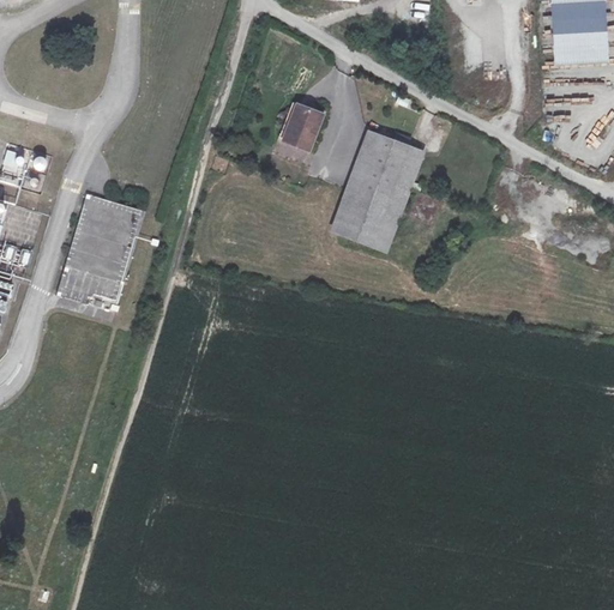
[(608,62),(605,0),(549,0),(554,65),(608,62)]
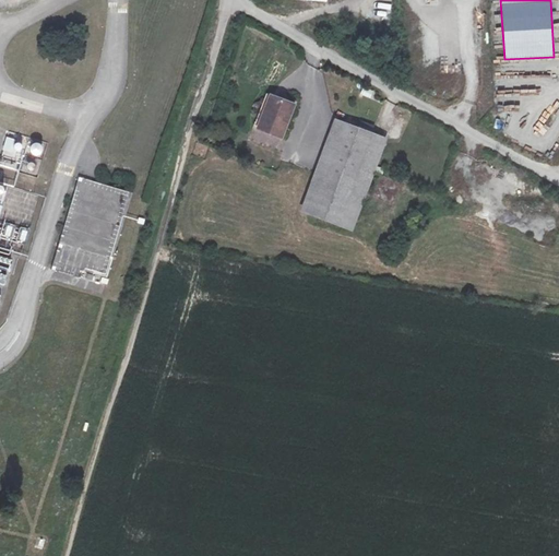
[(294,102),(270,93),(258,127),(282,135),(294,102)]
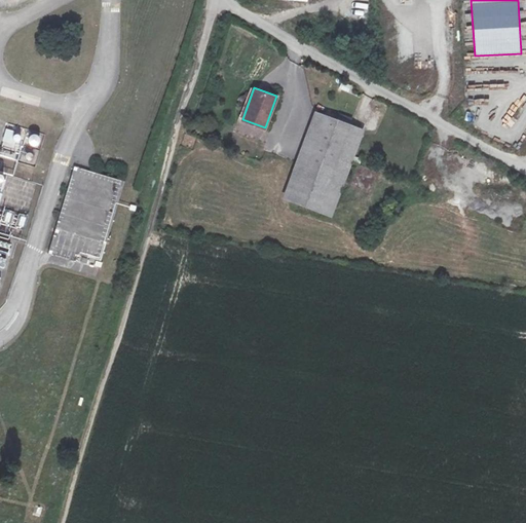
[(364,128),(314,110),(283,196),(332,215),(364,128)]
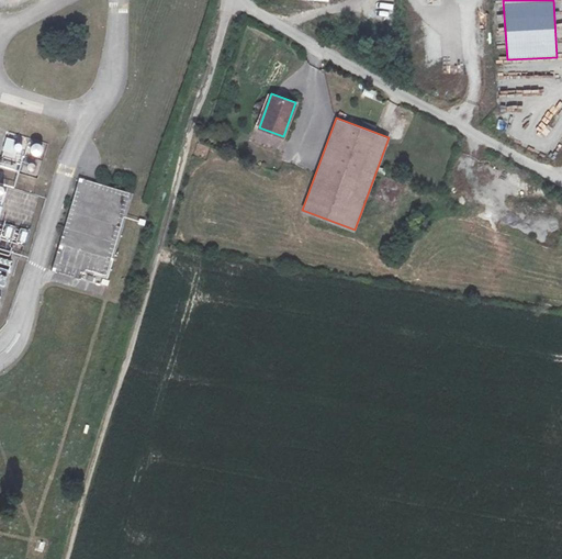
[(280,146),(282,137),(256,130),(254,138),(280,146)]
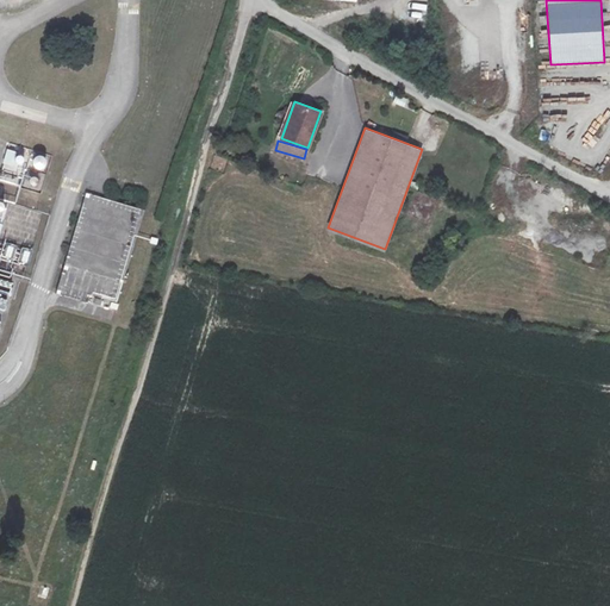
[(47,152),(13,143),(4,177),(37,188),(47,152)]
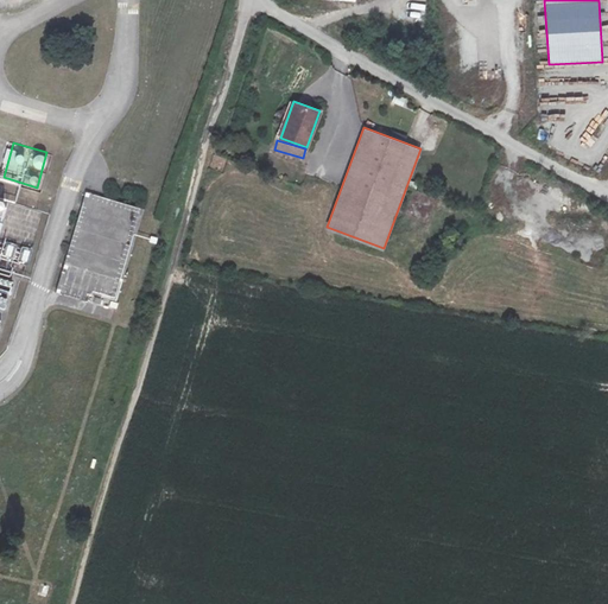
[(134,209),(92,196),(63,290),(106,303),(134,209)]
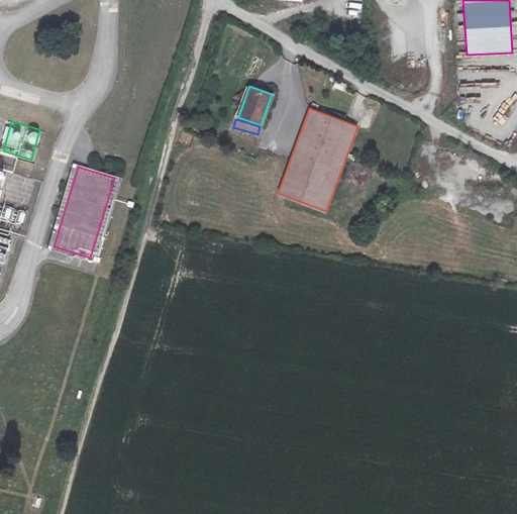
[(25,197),(0,190),(0,241),(11,245),(25,197)]
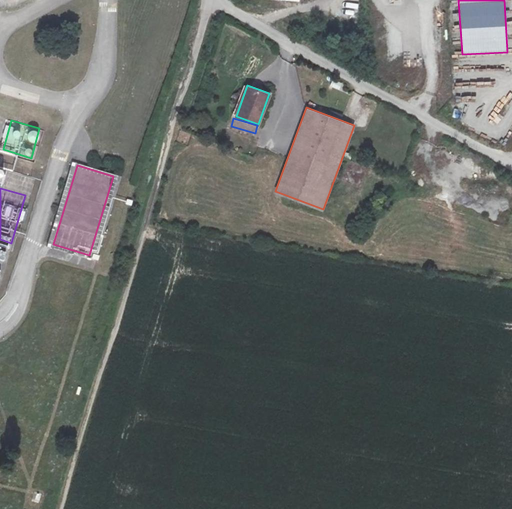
[(0,258),(3,260),(8,245),(0,241),(0,258)]
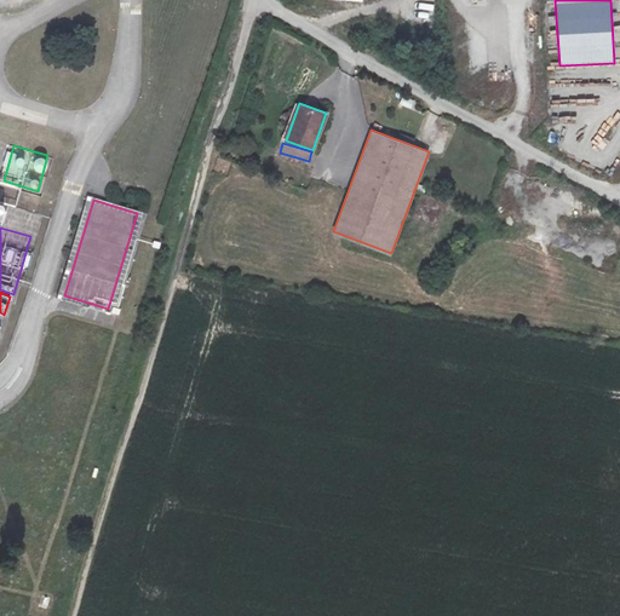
All buildings are outlined.
